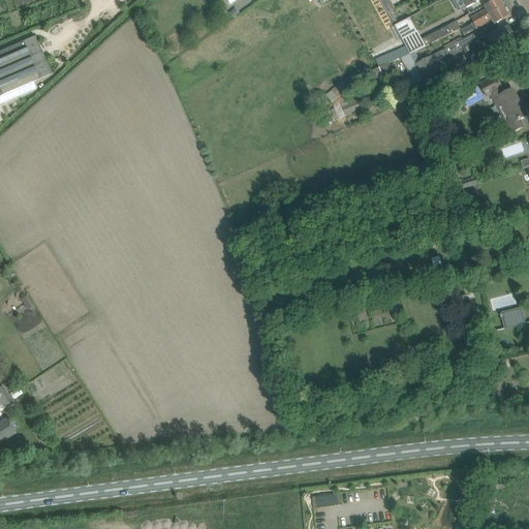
[(380,0),(387,13),(392,10),(396,8),(391,0),(380,0)]
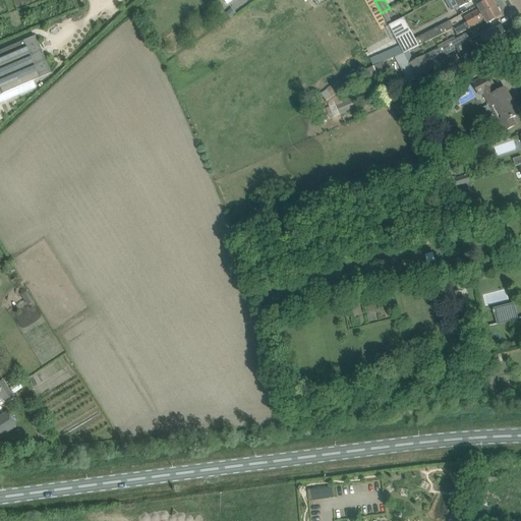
[(464,17),(467,21),(467,22),(497,6),(494,0),(486,0),(477,5),(479,9),(464,17)]
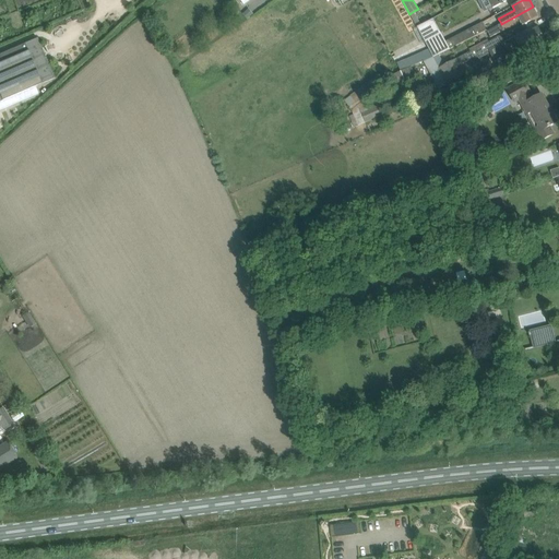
[(501,24),(501,23),(487,31),(491,37),(504,30),(521,21),(523,25),(538,16),(533,7),(501,24)]
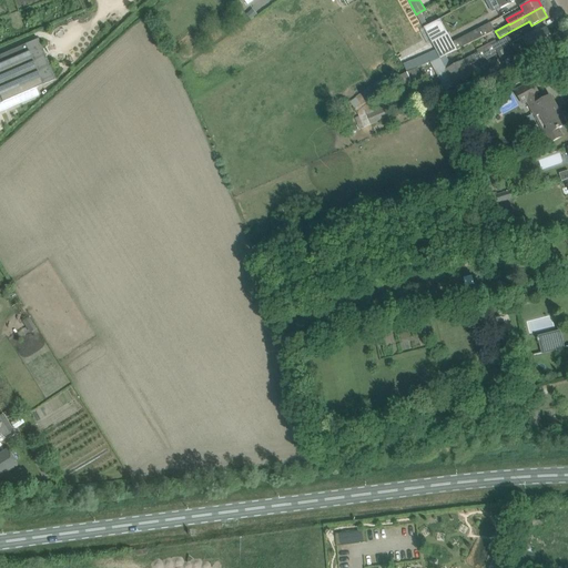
[(252,9),(246,13),(252,19),(256,14),(252,9)]
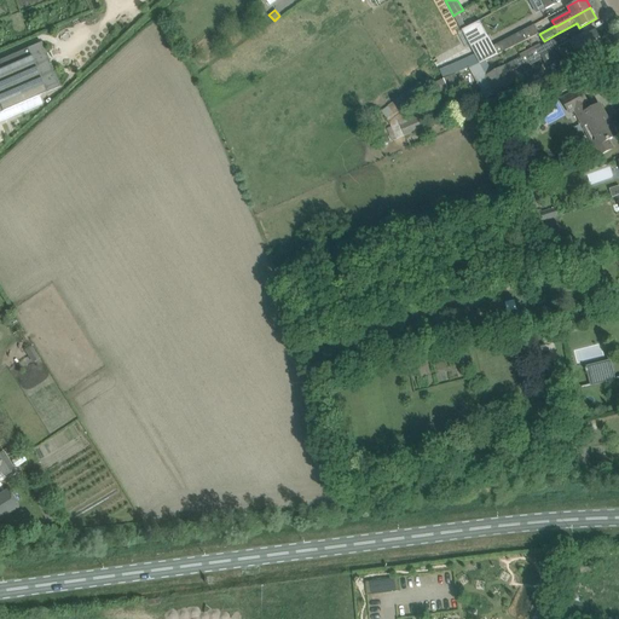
[(453,16),(463,30),(467,29),(458,12),(453,16)]
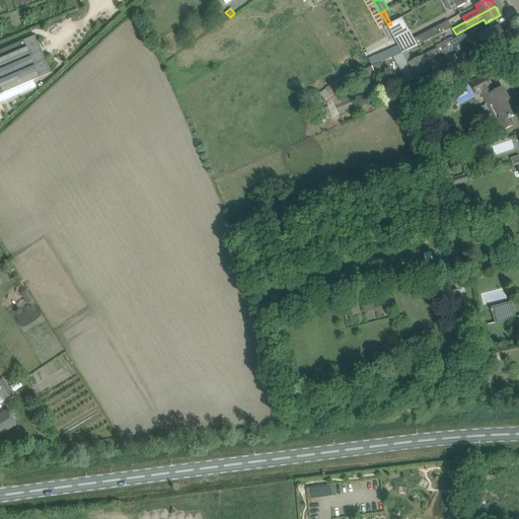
[(385,61),(393,57),(402,53),(452,27),(448,20),(415,39),(402,17),(391,24),(388,25),(398,46),(382,53),(385,61)]
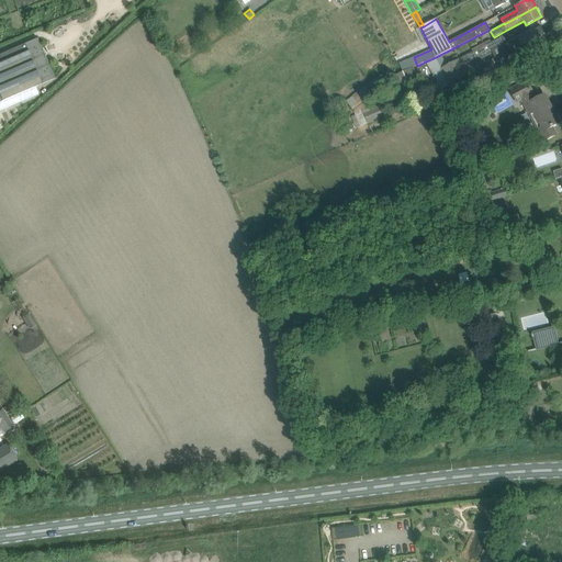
[(507,43),(504,36),(467,55),(470,62),(493,49),(499,46),(502,49),(508,45),(514,55),(525,48),(524,46),(546,35),(540,25),(518,36),(507,43)]
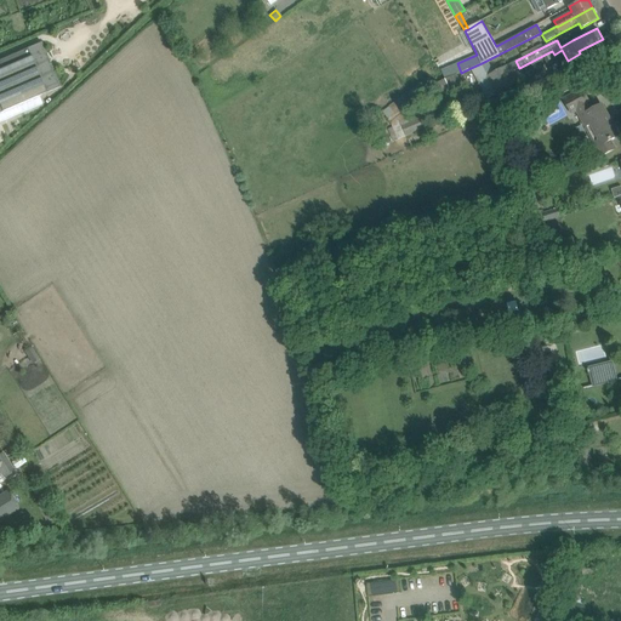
[(552,51),(545,55),(554,75),(562,72),(563,73),(571,69),(585,62),(609,49),(603,39),(579,51),(580,53),(568,61),(562,50),(554,55),(552,51)]
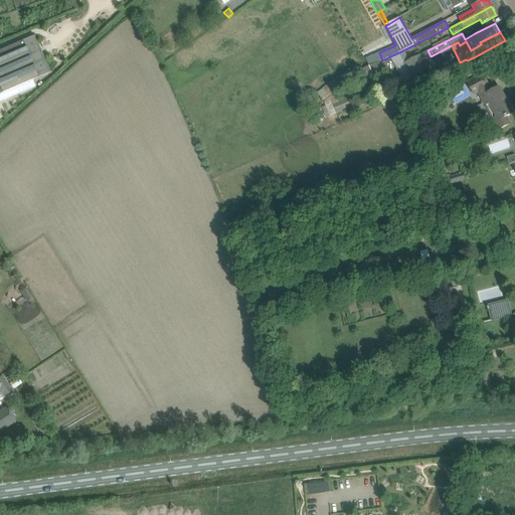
[(0,101),(35,87),(32,79),(50,72),(34,35),(22,40),(23,40),(16,43),(17,46),(7,50),(8,54),(0,57),(0,101)]
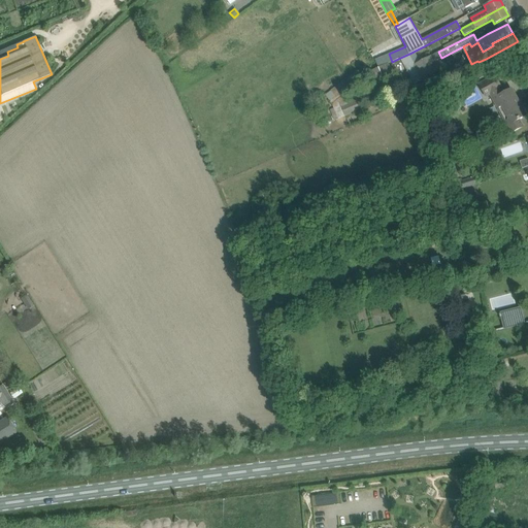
[(441,58),(438,52),(420,61),(415,64),(423,79),(436,72),(439,70),(435,63),(434,62),(441,58)]
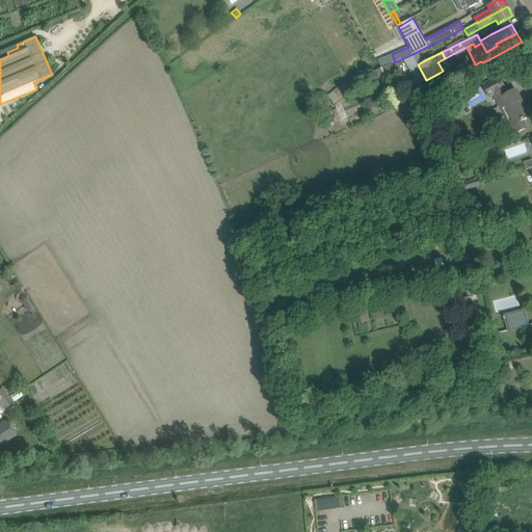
[(392,63),(380,68),(371,72),(377,85),(397,75),(392,63)]
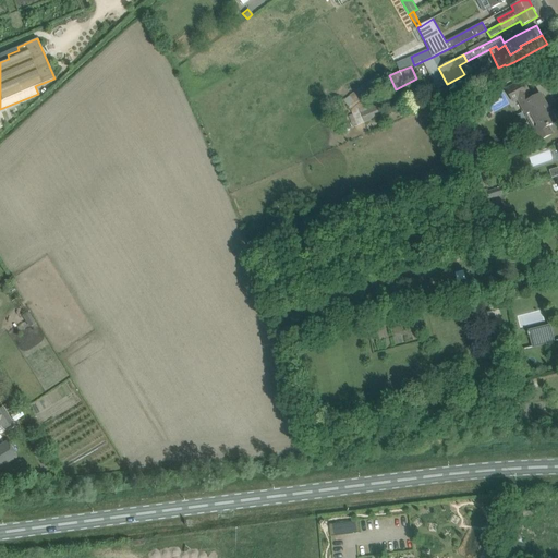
[(524,80),(514,85),(507,88),(513,101),(518,98),(540,141),(552,134),(548,126),(557,121),(557,118),(554,111),(550,113),(541,95),(532,99),(529,94),(531,93),(524,80)]
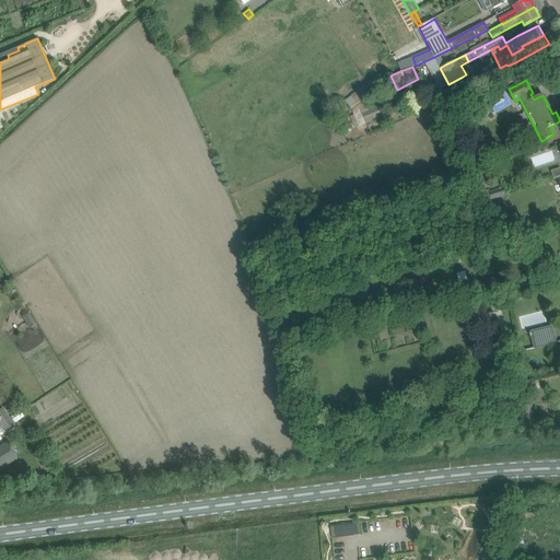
[(384,102),(370,108),(368,101),(358,105),(352,111),(354,115),(350,116),(354,128),(366,123),(366,124),(381,117),(382,119),(385,117),(384,116),(389,114),(384,102)]
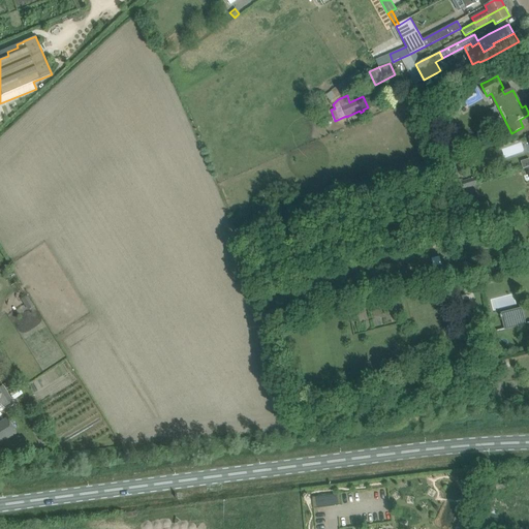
[(459,173),(456,163),(449,165),(453,175),(459,173)]
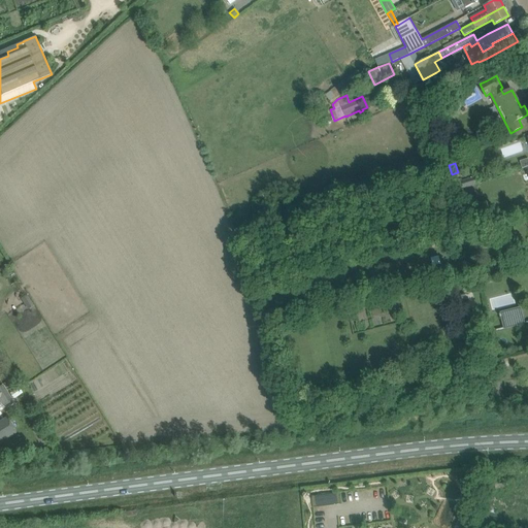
[(474,176),(455,183),(457,190),(476,184),(474,176)]
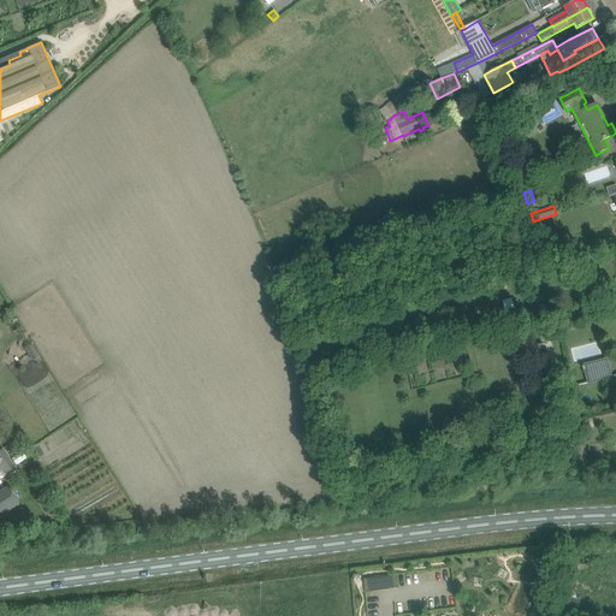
[(605,359),(581,365),(586,384),(610,378),(605,359)]
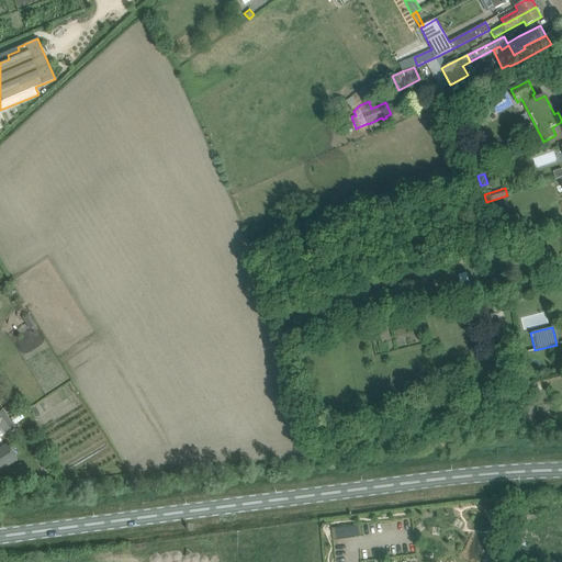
[(14,402),(4,408),(8,413),(18,407),(14,402)]
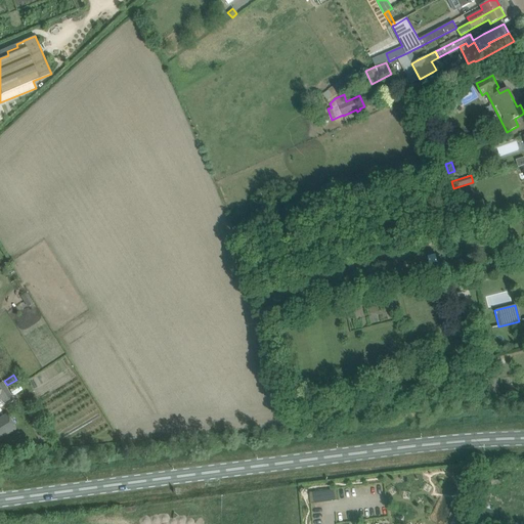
[(0,395),(4,402),(12,398),(3,383),(0,384),(0,395)]
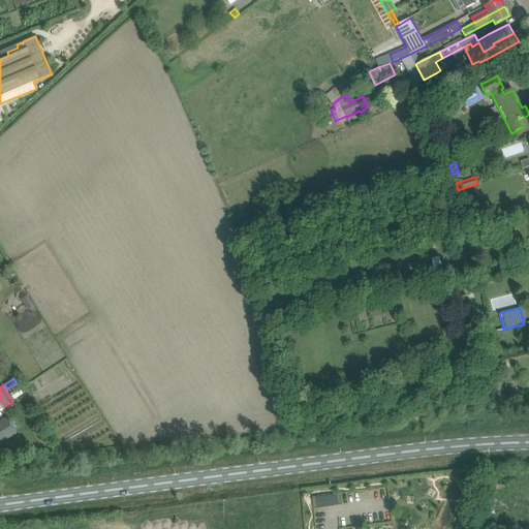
[(7,417),(0,421),(0,441),(16,432),(7,417)]
